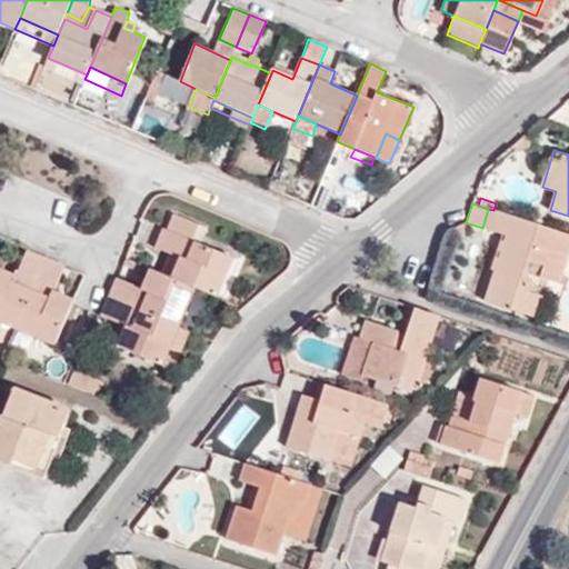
[(540,278),(565,285),(568,270),(568,235),(493,210),(488,209),(482,228),(505,235),(503,241),(500,240),(496,252),(500,253),(499,258),(495,257),(490,270),(493,271),(485,300),(503,307),(505,303),(510,306),(510,309),(532,317),(538,302),(535,301),(536,293),(531,291),(521,281),(528,261),(543,266),(540,278)]
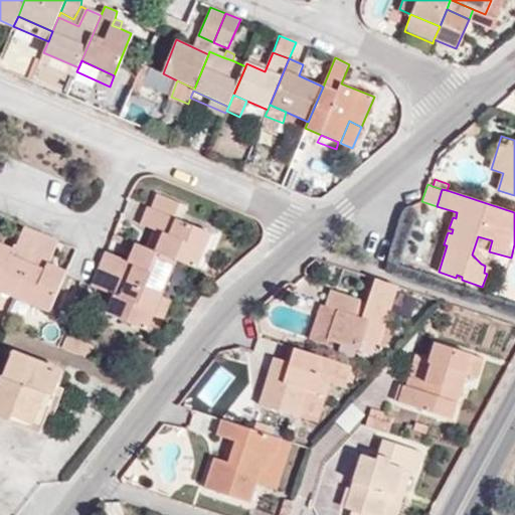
[(162,232),(169,235),(161,253),(176,261),(195,269),(210,232),(178,219),(173,217),(179,202),(157,193),(151,207),(147,206),(140,222),(162,232)]
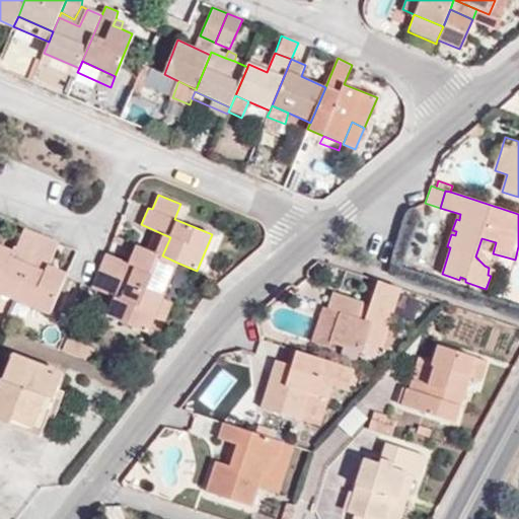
[(179,221),(186,206),(180,204),(174,219),(179,221)]
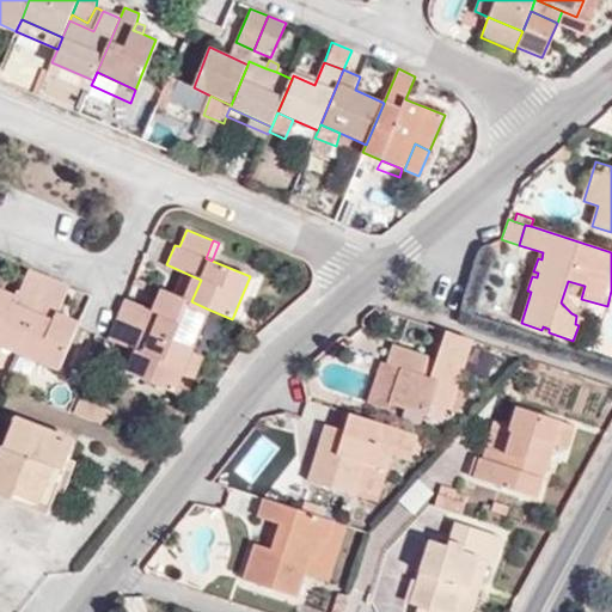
[(484,258),(503,250),(500,240),(481,250),(484,258)]
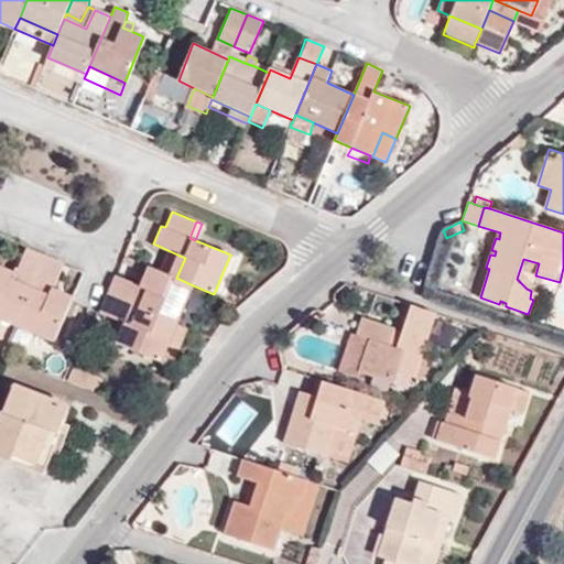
[(17,271),(13,280),(0,273),(0,320),(17,327),(46,256),(25,248),(17,271)]
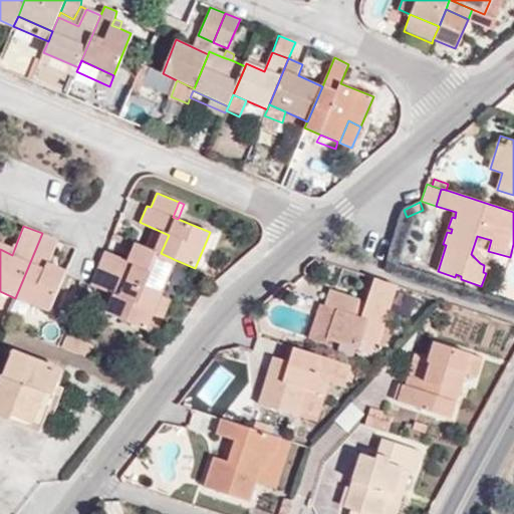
[(161,253),(169,235),(162,232),(154,250),(161,253)]
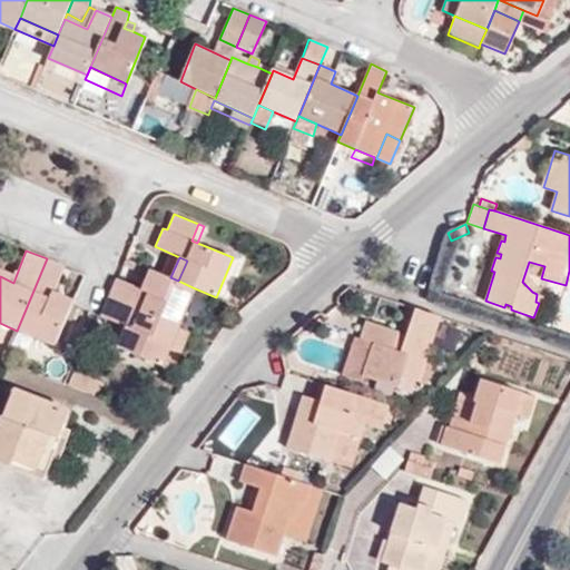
[(53,288),(65,265),(47,258),(17,331),(52,346),(69,306),(50,297),(53,288)]
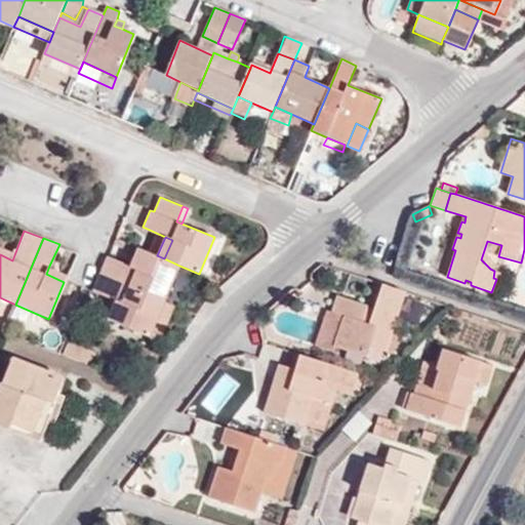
[(15,252),(0,246),(0,254),(12,260),(15,252)]
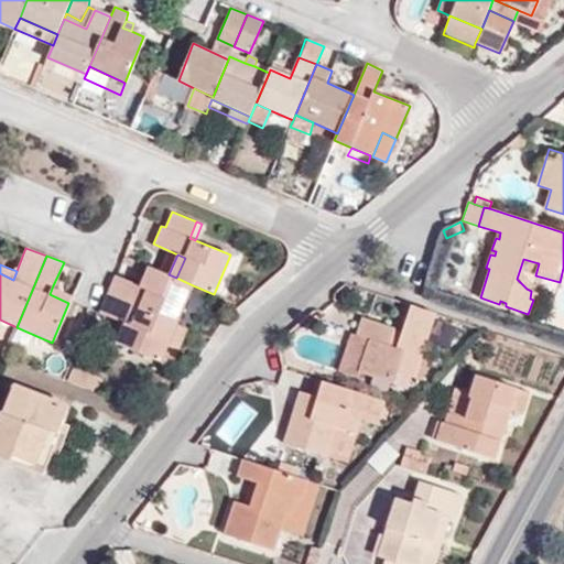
[(155,269),(148,266),(140,285),(147,288),(155,269)]
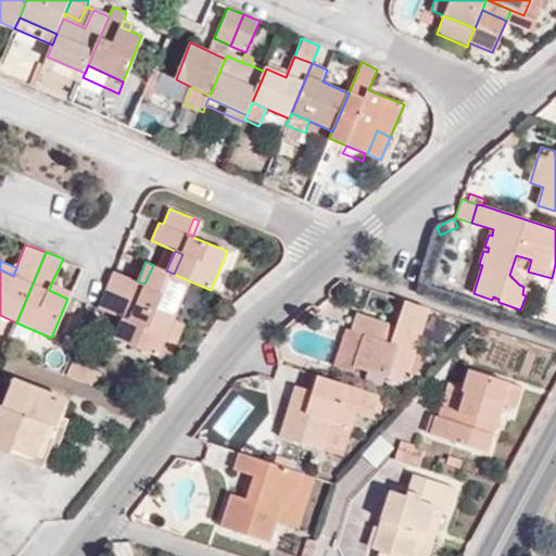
[(144,283),(138,281),(115,270),(106,291),(175,319),(190,281),(174,274),(166,270),(153,265),(144,283)]
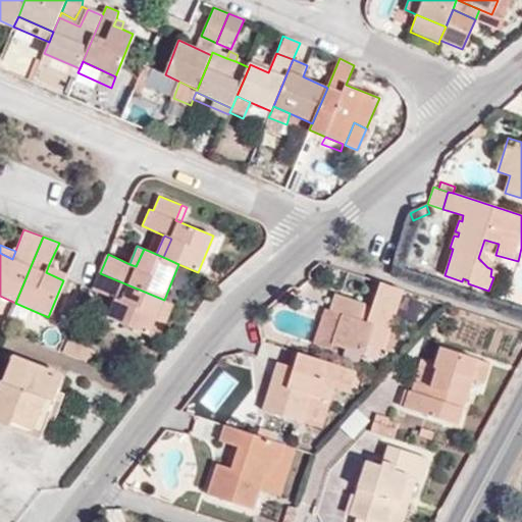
[(64,278),(66,272),(49,264),(46,272),(63,280),(64,278)]
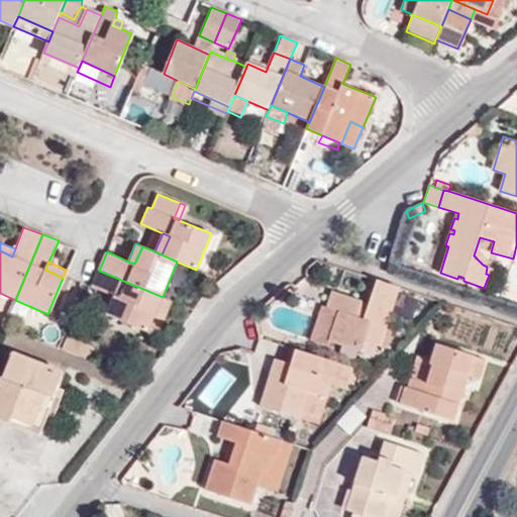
[(114,295),(108,313),(148,330),(163,297),(99,271),(92,287),(114,295)]
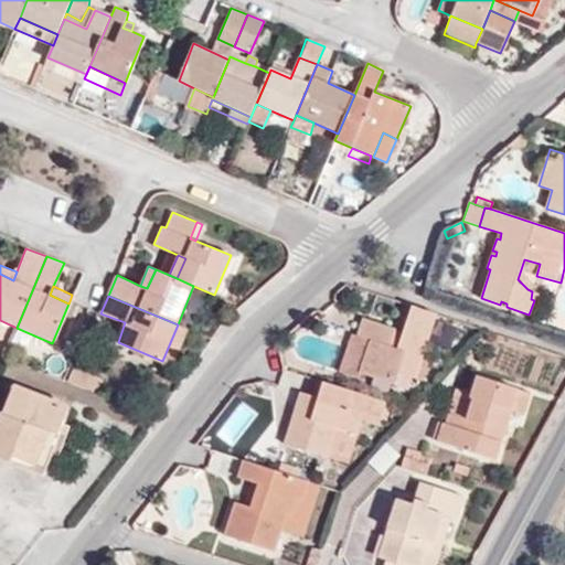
[(436,319),(437,315),(412,306),(397,349),(394,359),(385,354),(390,345),(395,328),(362,318),(356,336),(351,333),(338,372),(358,380),(360,372),(394,384),(398,372),(416,379),(430,336),(436,319)]
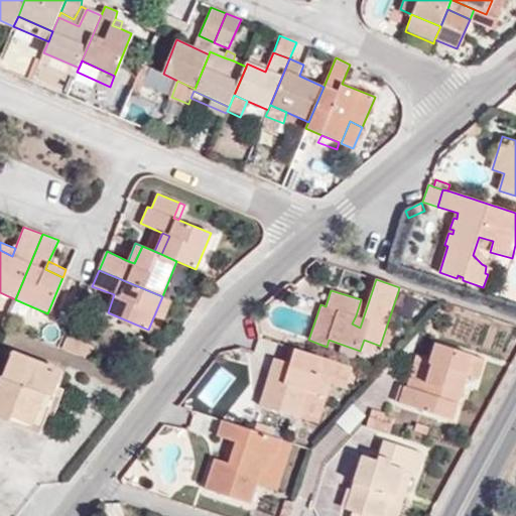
[(398,308),(404,293),(398,291),(393,306),(398,308)]
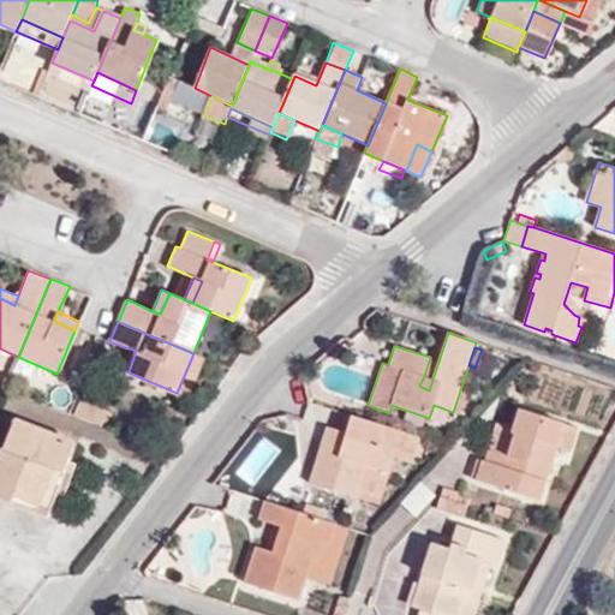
[(177,393),(189,398),(204,358),(193,353),(177,393)]
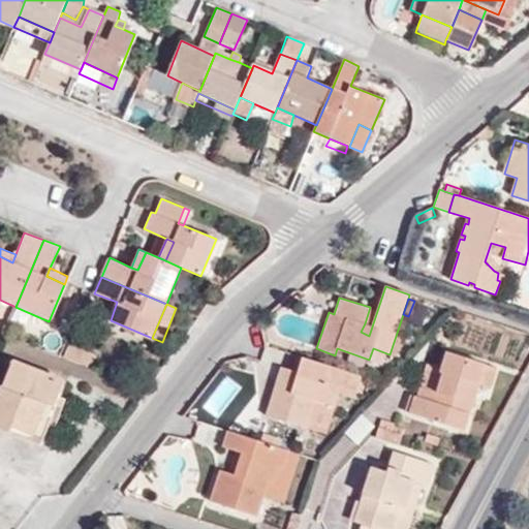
[(372,327),(365,323),(361,332),(369,336),(372,327)]
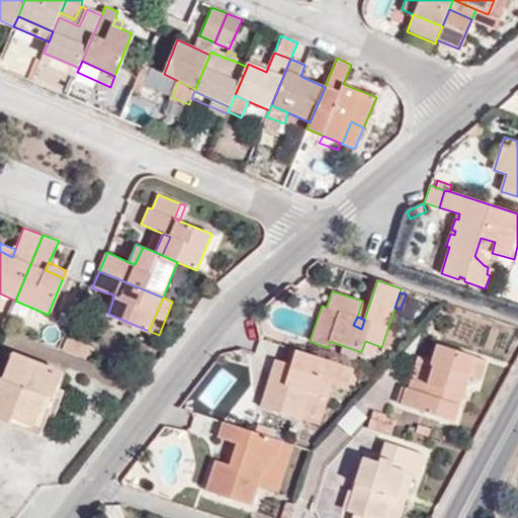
[(86,358),(90,346),(68,336),(62,349),(86,358)]
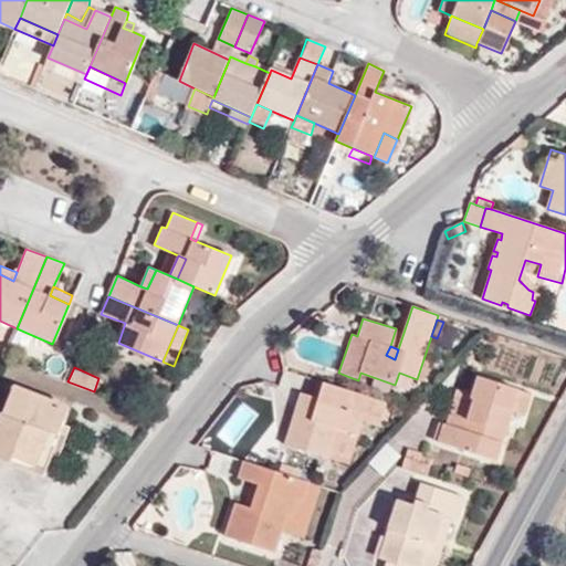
[(392,391),(410,397),(417,379),(399,373),(395,385),(392,391)]
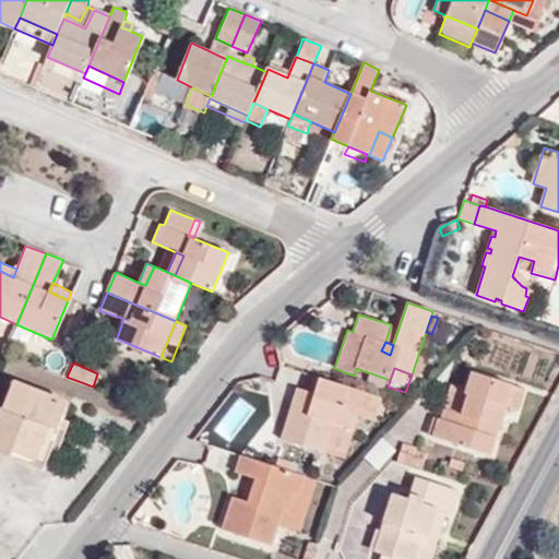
[(489,454),(504,407),(512,385),(472,372),(466,391),(451,385),(435,436),(489,454)]
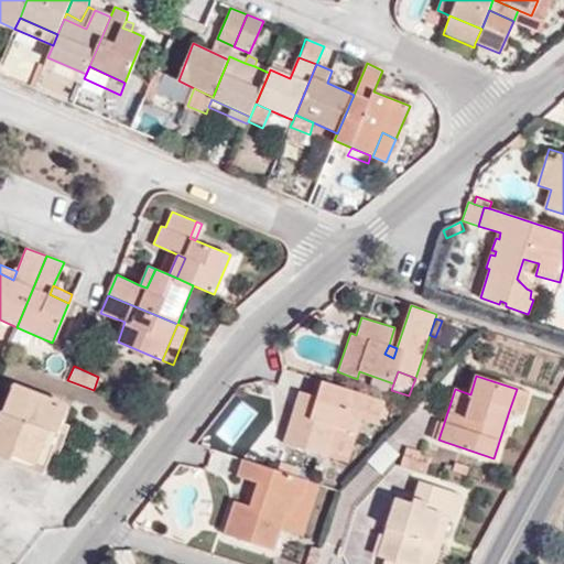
[(323,381),(315,379),(310,396),(317,398),(323,381)]
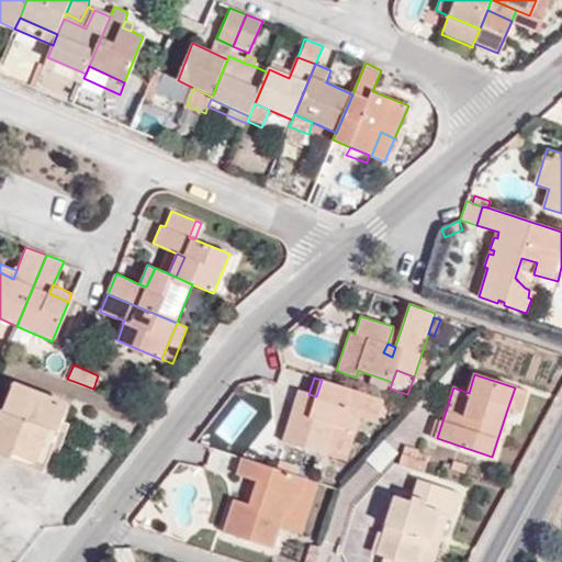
[(322,380),(316,396),(308,394),(299,390),(282,440),(346,460),(361,418),(375,423),(378,416),(383,398),(322,380)]
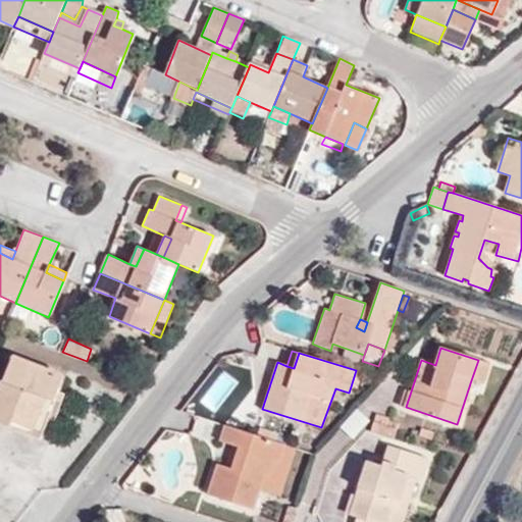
[(0,423),(38,438),(62,375),(12,357),(0,388),(0,423)]
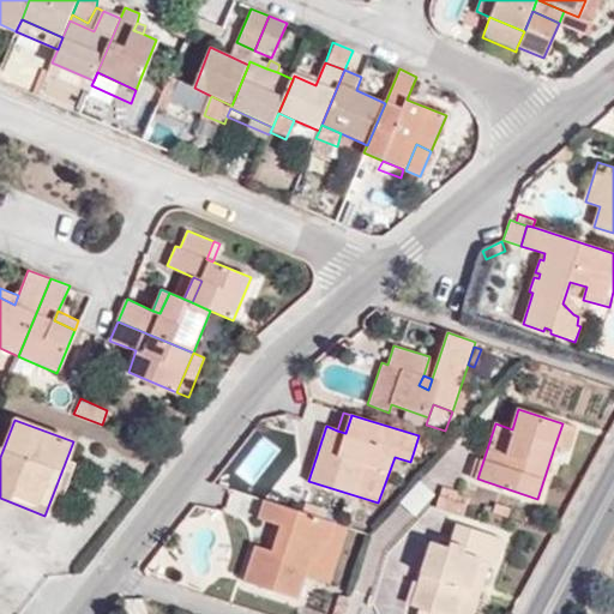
[(569,452),(576,428),(563,423),(554,447),(569,452)]
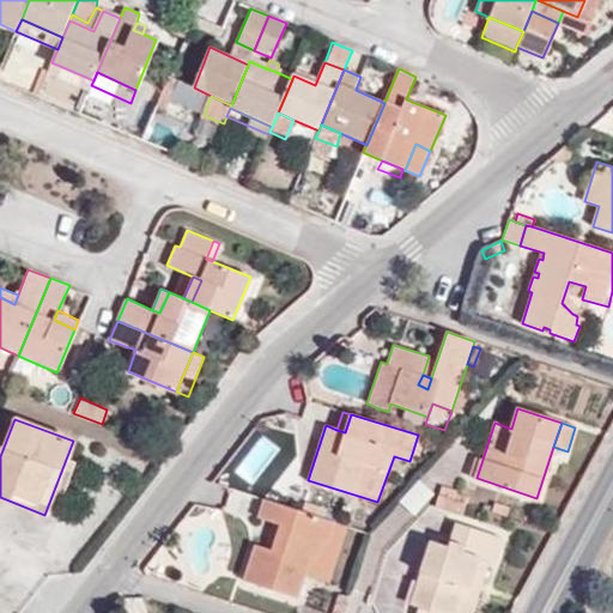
[(425,437),(418,435),(412,454),(420,457),(425,437)]
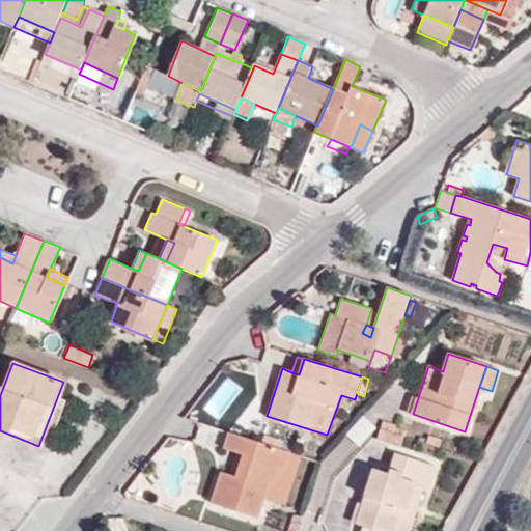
[(394,424),(383,420),(380,429),(391,434),(394,424)]
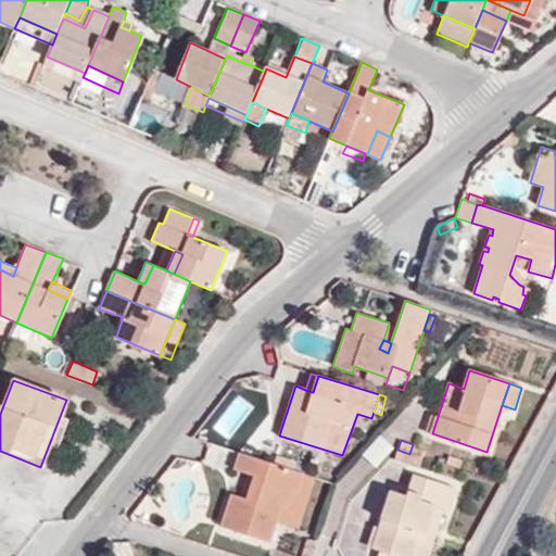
[(406,465),(409,454),(397,450),(394,460),(406,465)]
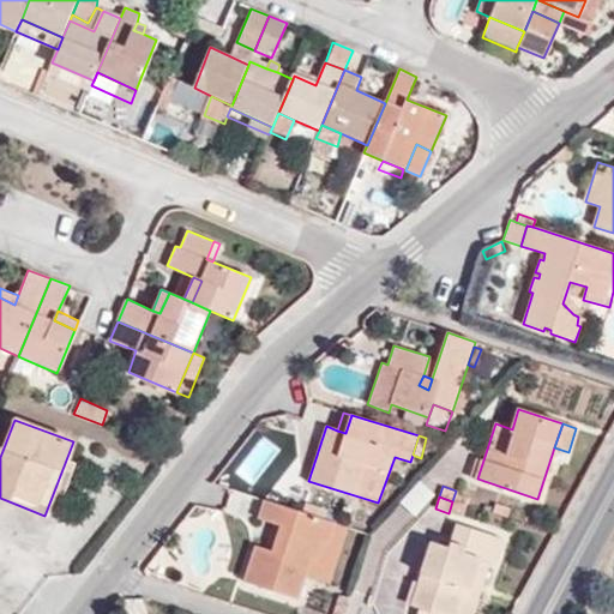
[(324,519),(301,512),(265,501),(259,519),(280,525),(271,551),(256,546),(245,582),(298,599),(306,576),(312,558),(319,560),(324,543),(330,545),(337,523),(324,519)]
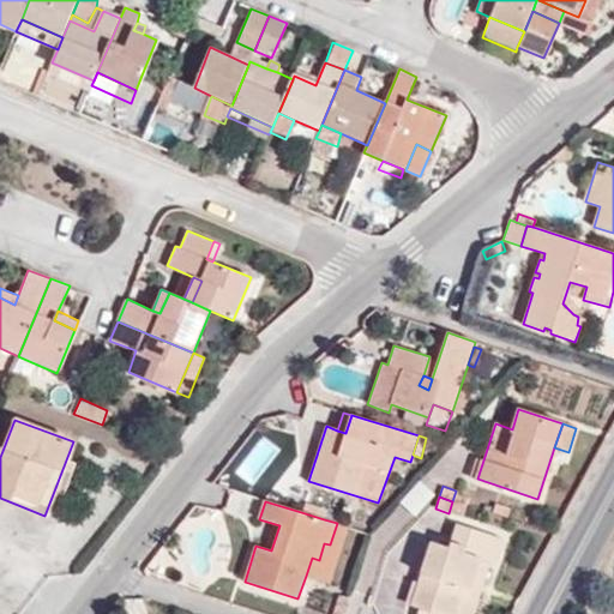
[(326,510),(305,503),(301,512),(324,519),(326,510)]
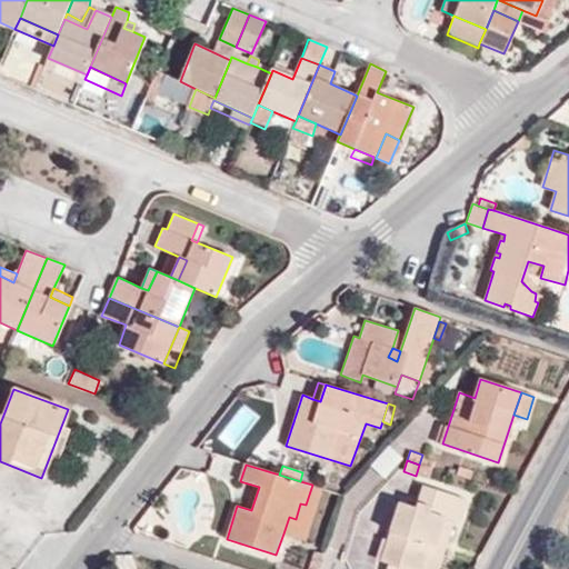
[(307,541),(322,488),(312,485),(306,505),(300,503),(296,519),(289,517),(283,533),(307,541)]
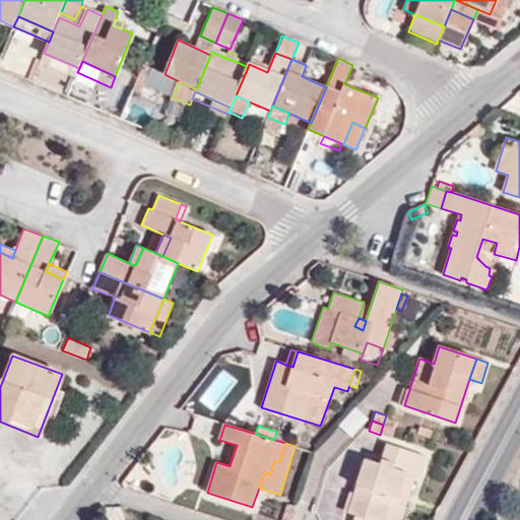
[(372,519),(388,519),(395,499),(400,500),(408,473),(415,476),(418,477),(426,456),(387,444),(381,463),(366,459),(353,497),(349,495),(344,511),(348,513),(353,514),(372,519)]
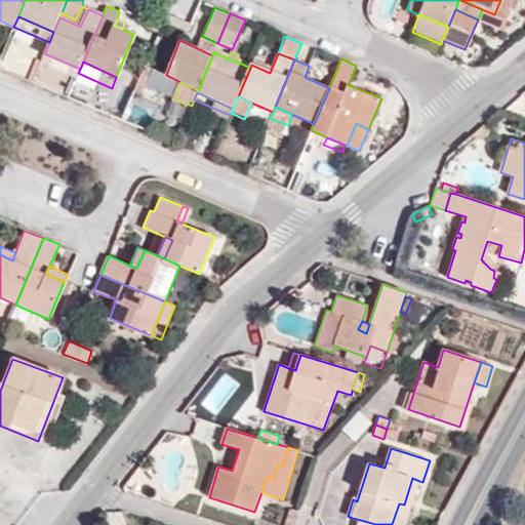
[(399,503),(392,524),(404,524),(419,481),(412,478),(404,505),(399,503)]
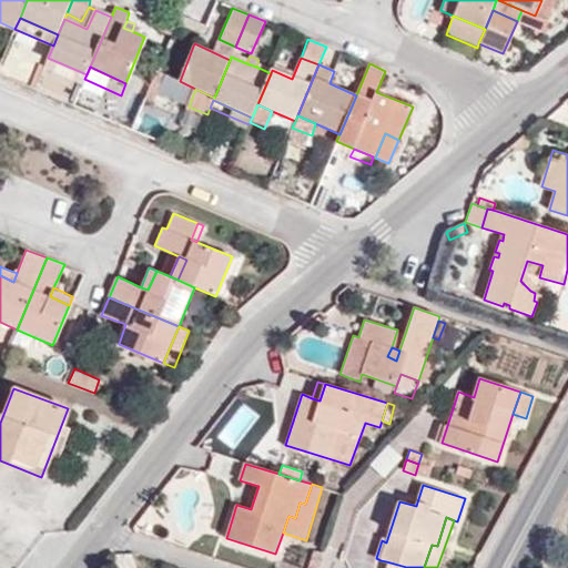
[(313,549),(307,567),(320,567),(324,555),(324,553),(313,549)]
